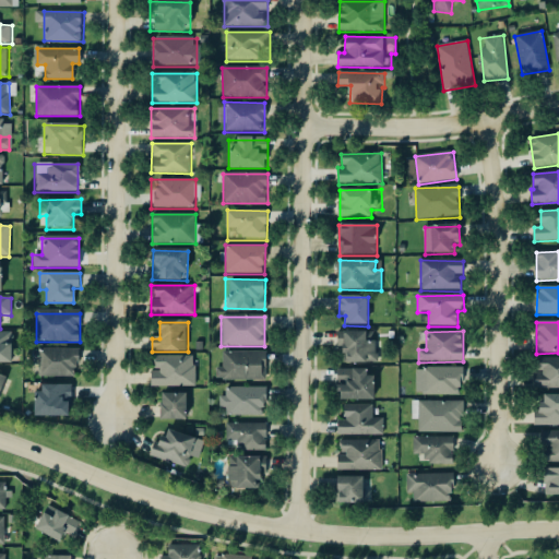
[(339,332),(337,348),(345,348),(344,364),(377,365),(378,333),(339,332)]
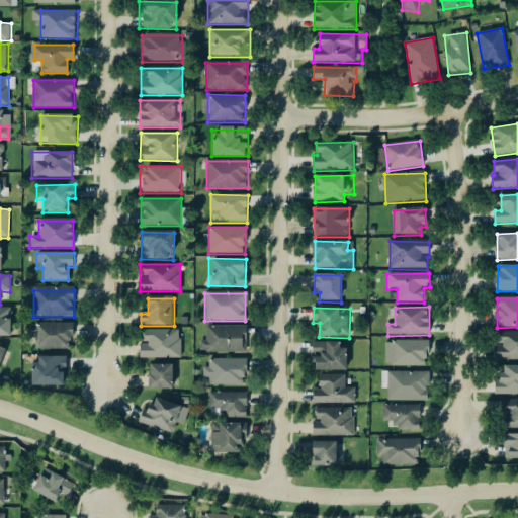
[(0,310),(0,336),(11,336),(11,310),(0,310)]
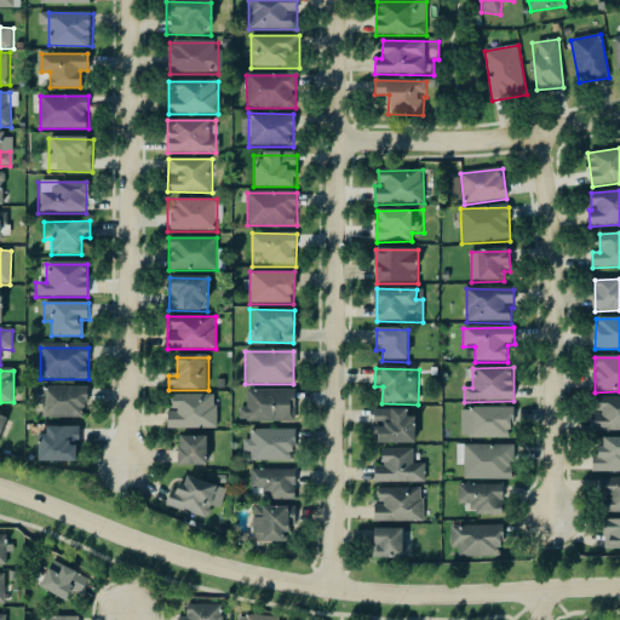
[(45,388),(44,420),(89,422),(89,388),(45,388)]
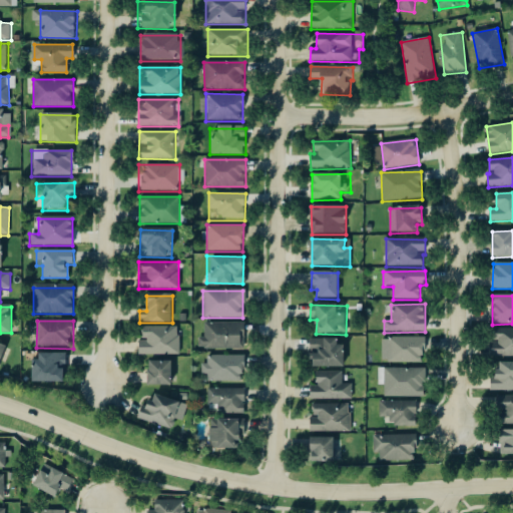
[(202,323),(202,350),(242,350),(242,323),(202,323)]
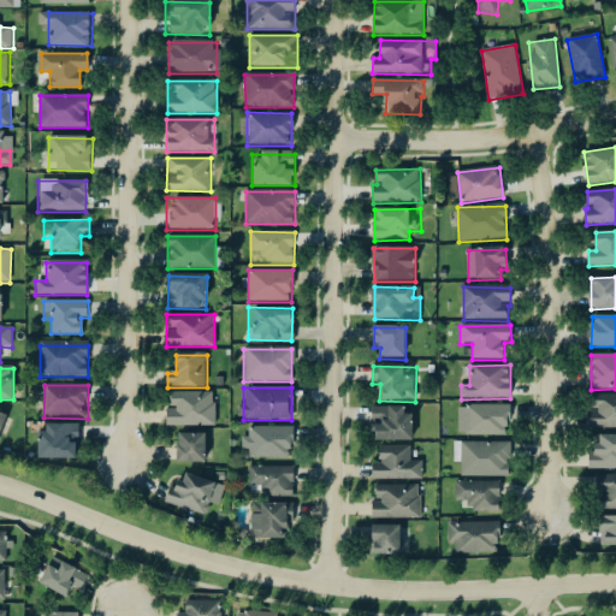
[(166,394),(166,425),(215,425),(215,394),(166,394)]
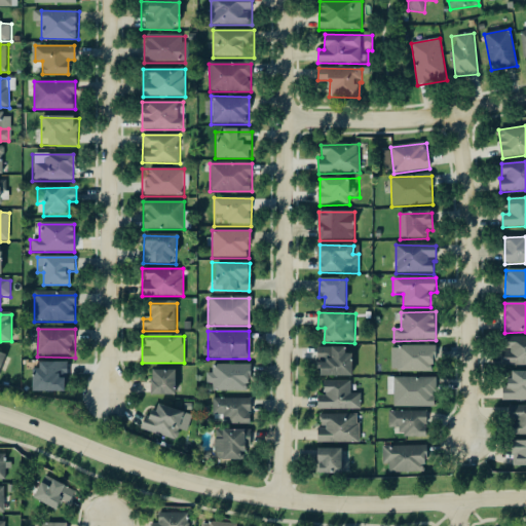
[(525,337),(504,337),(504,351),(503,351),(503,366),(525,366),(525,337)]
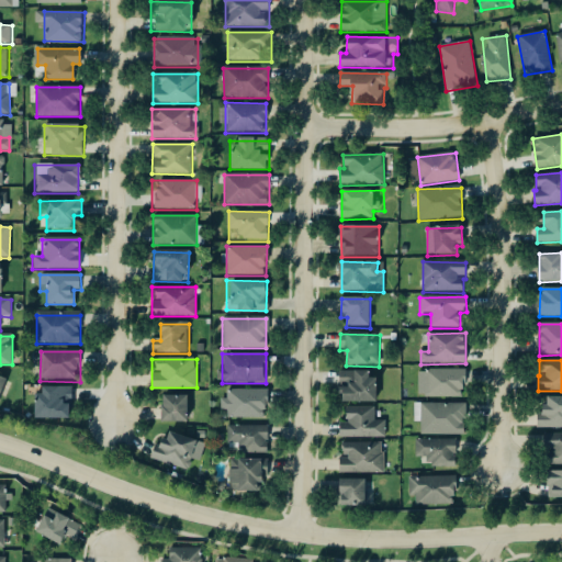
[(464,398),(464,371),(418,370),(418,397),(464,398)]
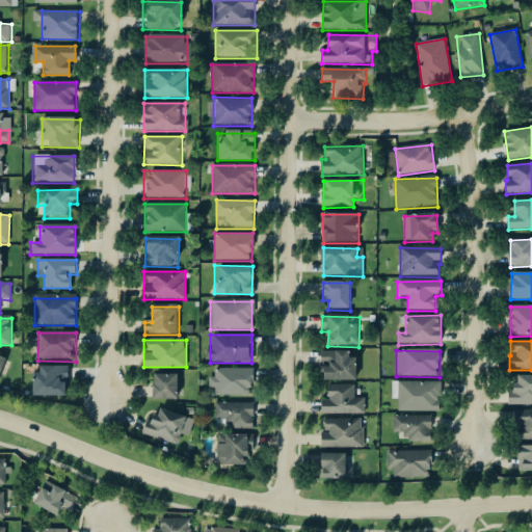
[(356,382),(357,360),(350,358),(350,352),(321,351),(321,366),(322,366),(322,381),(356,382)]
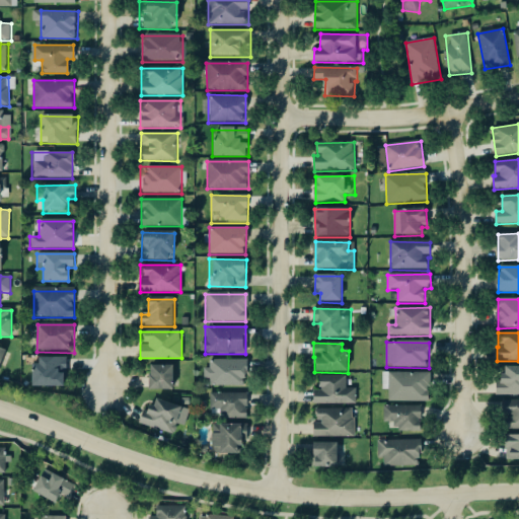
[(31,359),(30,387),(68,387),(68,360),(31,359)]
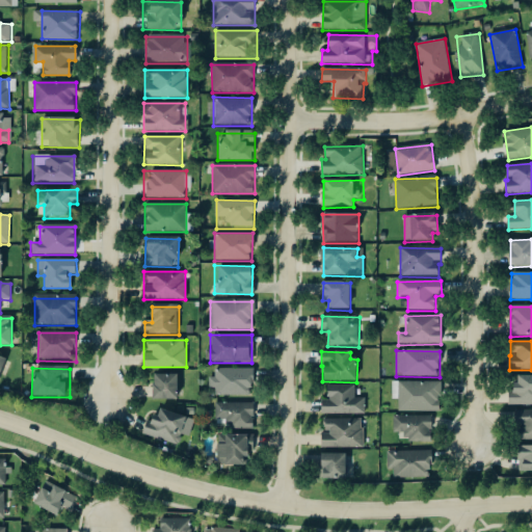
[(213,368),(213,396),(251,397),(251,368),(213,368)]
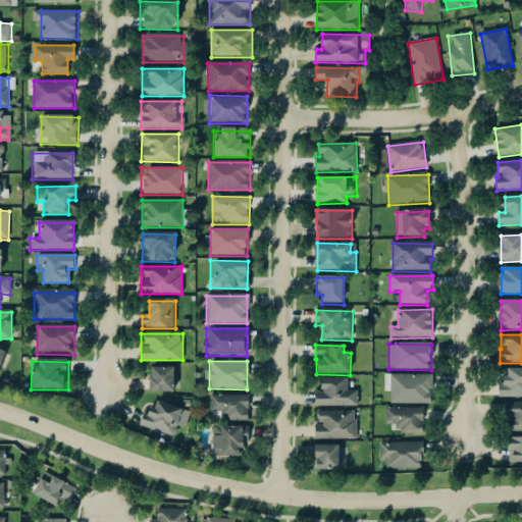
[(150,368),(150,394),(174,394),(174,368),(150,368)]
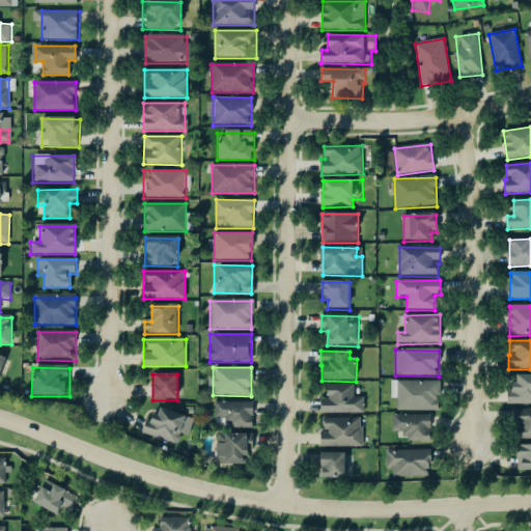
[(530,374),(516,374),(516,383),(509,383),(509,404),(530,403),(530,374)]
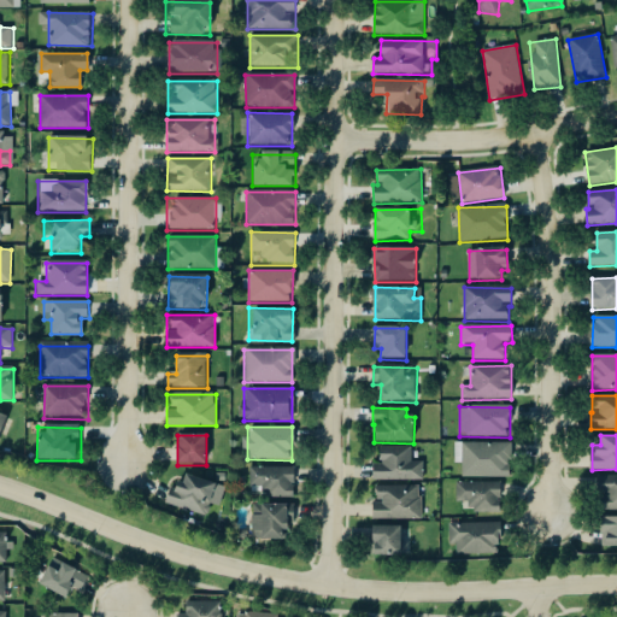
[(511,444),(463,444),(462,477),(511,477),(511,444)]
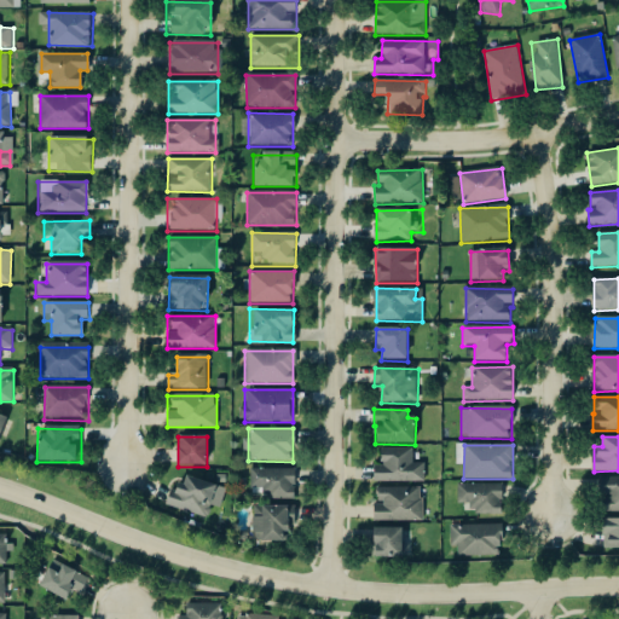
[(424,481),(424,463),(414,463),(414,449),(381,449),(381,464),(374,466),(374,482),(424,481)]
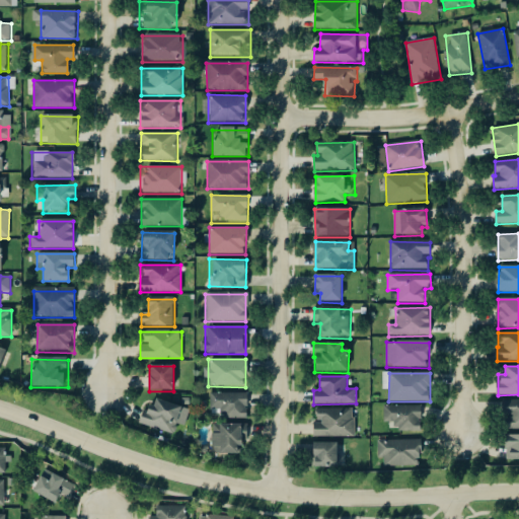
[(208,392),(208,419),(248,419),(248,392),(208,392)]
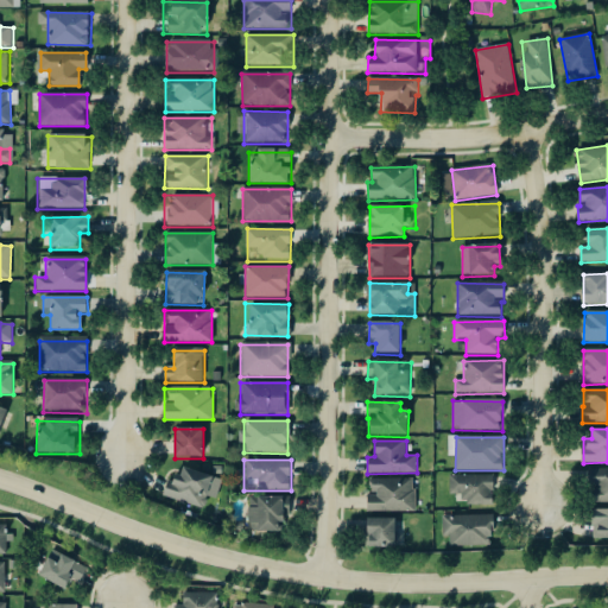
[(181,475),(176,474),(170,491),(166,488),(164,496),(208,510),(219,477),(183,466),(181,475)]
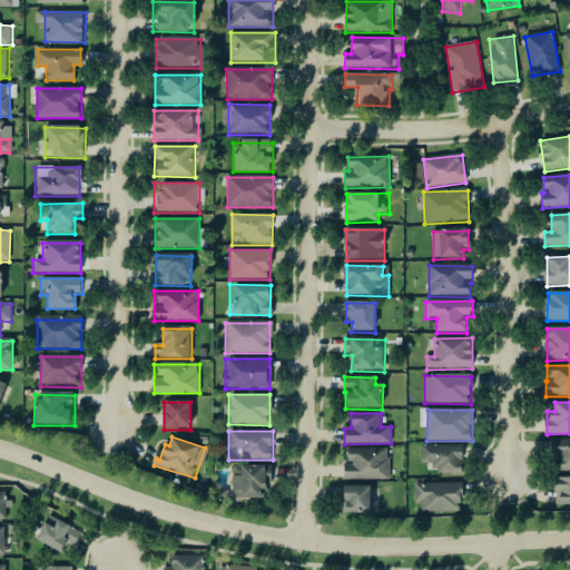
[(551,471),(569,471),(569,439),(551,439),(551,471)]
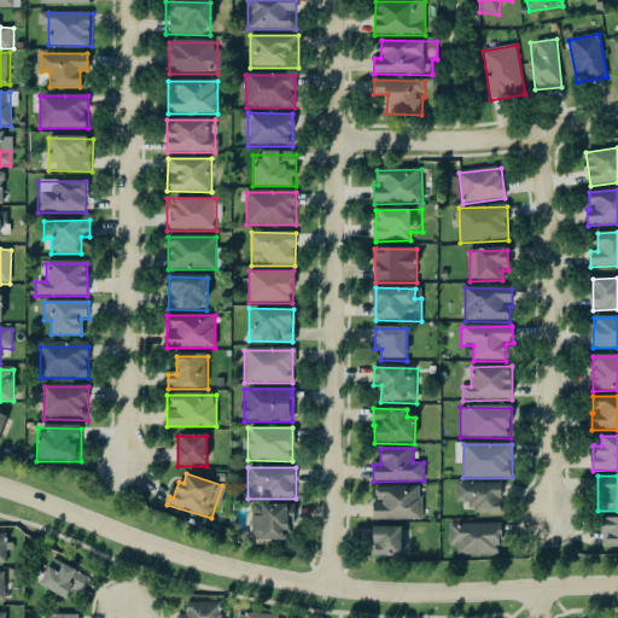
[(456,484),(458,503),(472,503),(472,514),(502,513),(501,483),(456,484)]
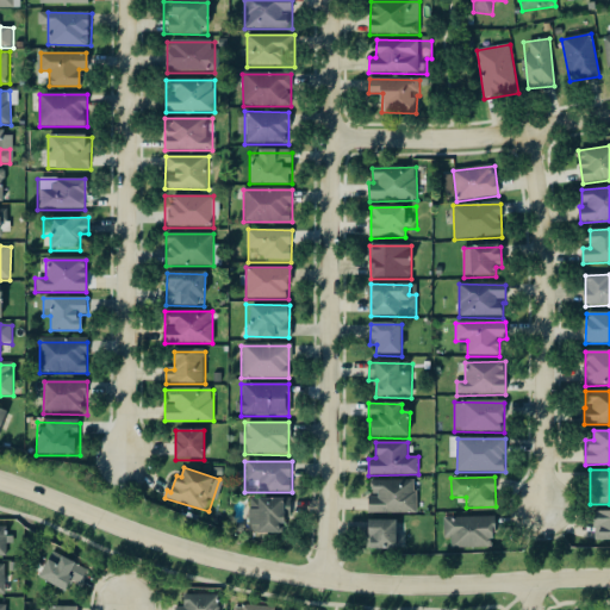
[(417,480),(372,480),(372,496),(368,496),(368,514),(417,514),(417,480)]
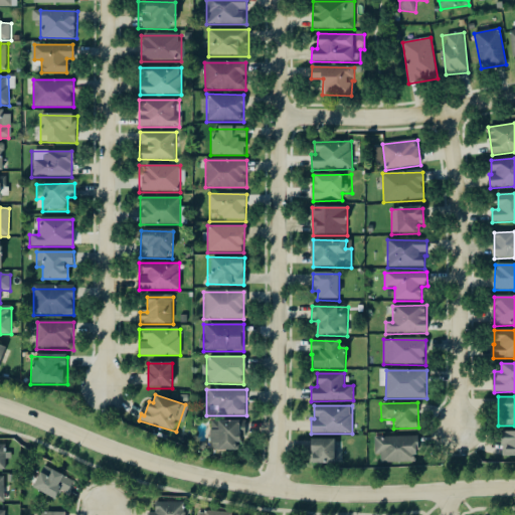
[(206,422),(206,450),(243,450),(243,422),(206,422)]
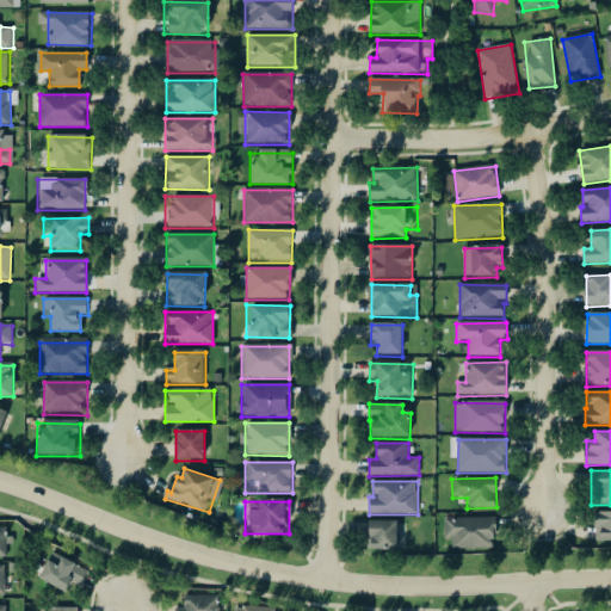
[(610,541),(610,511),(596,512),(596,541),(610,541)]
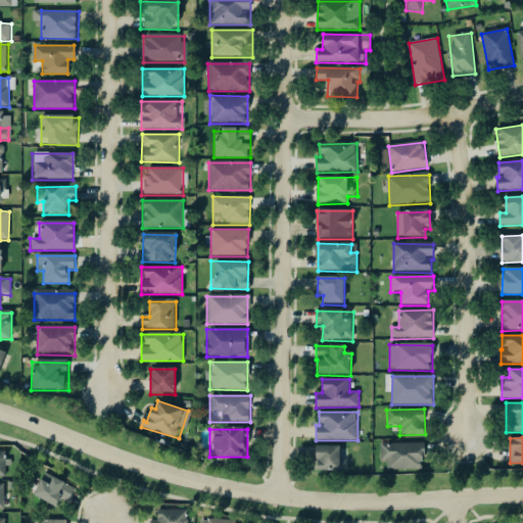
[(381,444),(381,462),(387,462),(387,471),(424,470),(423,443),(381,444)]
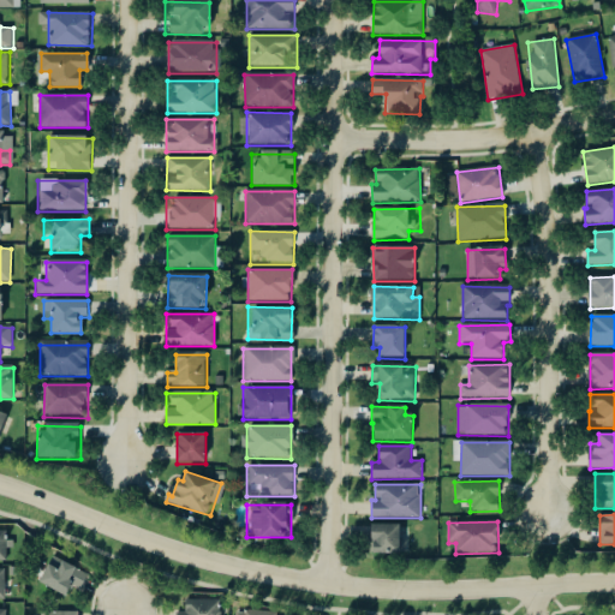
[(408,554),(408,525),(371,525),(371,553),(408,554)]
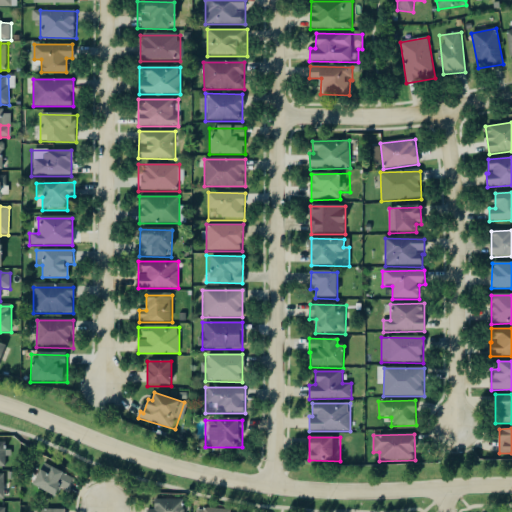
[(6,442),(0,441),(0,466),(8,467),(7,450),(6,450),(6,442)]
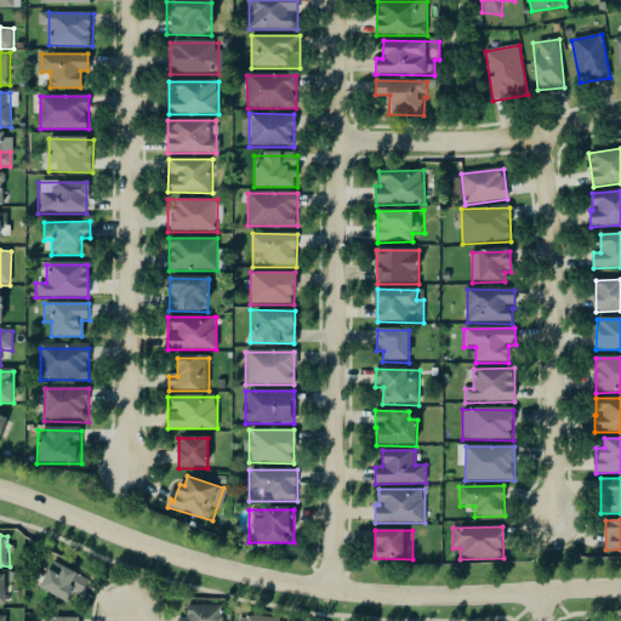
[(40,590),(68,602),(72,593),(81,598),(90,579),(52,563),(40,590)]
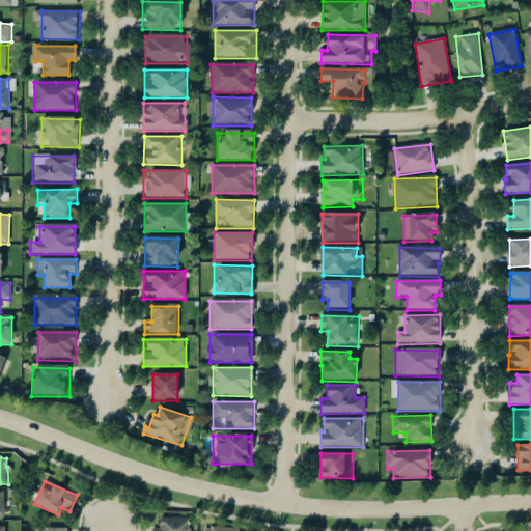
[(151,530),(192,530),(192,518),(160,518),(161,530),(151,530)]
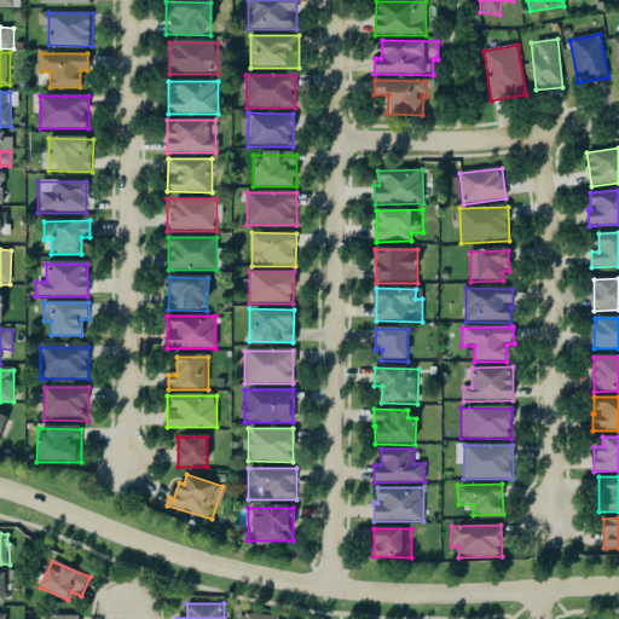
All buildings are outlined.
